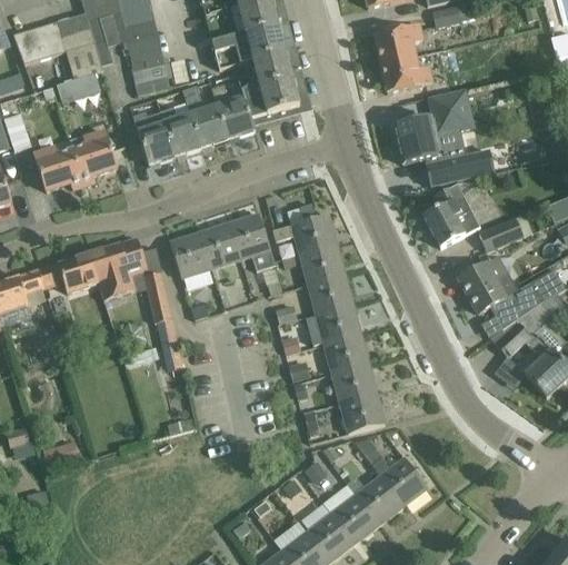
[(80,0),(85,13),(95,43),(106,40),(100,19),(111,16),(120,13),(117,0),(80,0)]
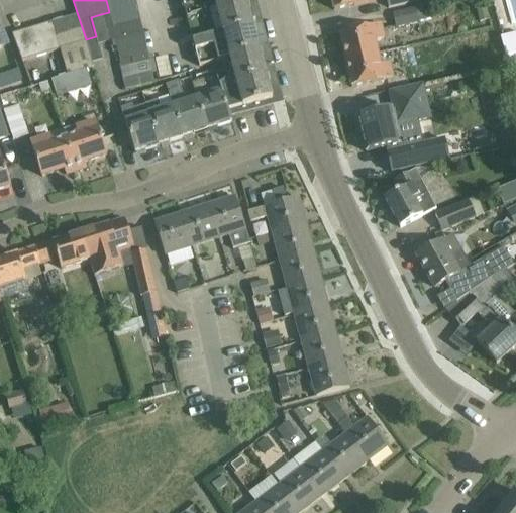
[(106,0),(109,12),(135,6),(134,0),(106,0)]
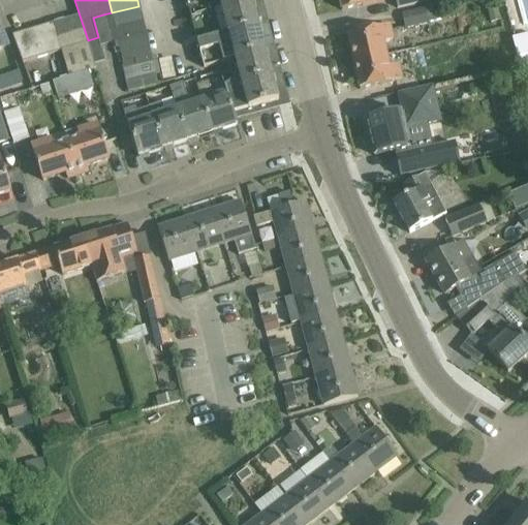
[(185,0),(190,16),(251,0),(185,0)]
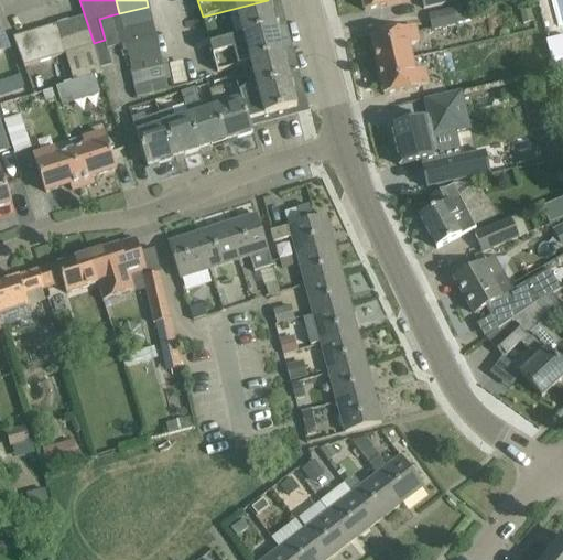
[(274,27),(268,0),(203,17),(203,18),(210,44),(236,36),(274,27)]
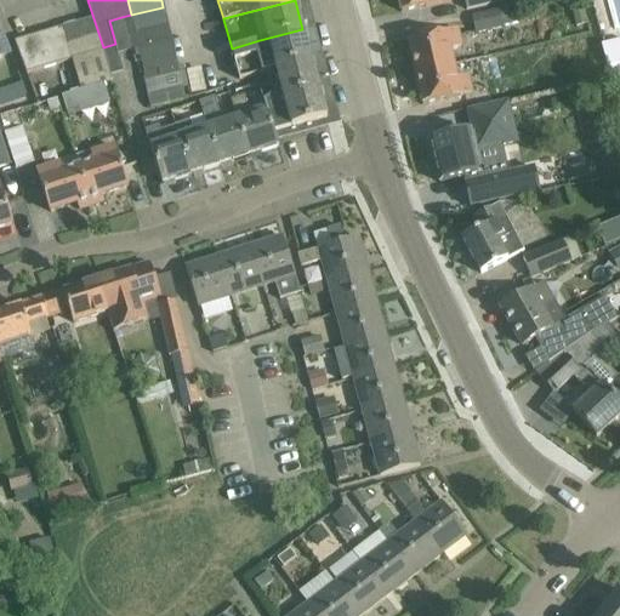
[(584,3),(572,6),(576,23),(587,20),(584,3)]
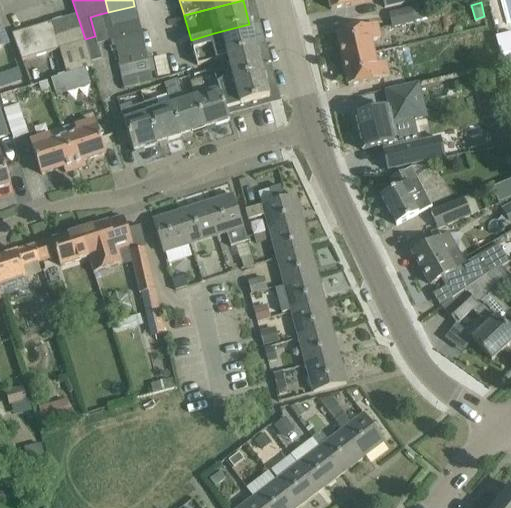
[(427,16),(424,3),(389,10),(392,24),(427,16)]
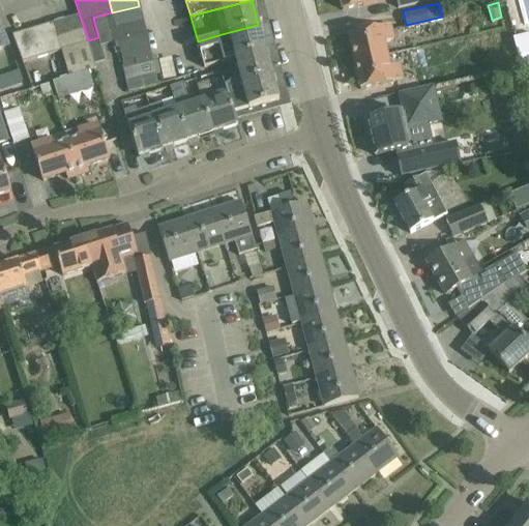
[(112,12),(104,15),(107,28),(142,20),(139,6),(112,12)]
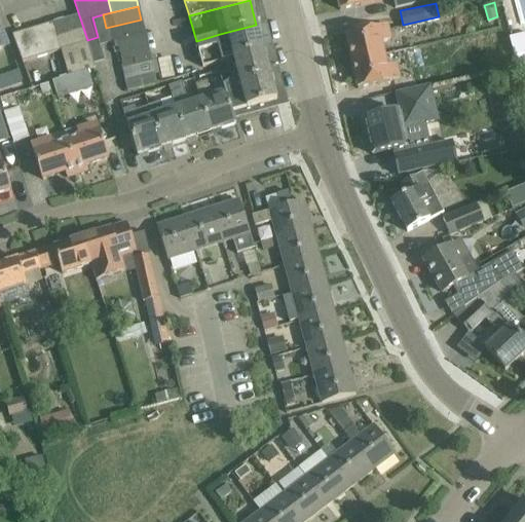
[(87,40),(78,12),(51,21),(61,48),(87,40)]
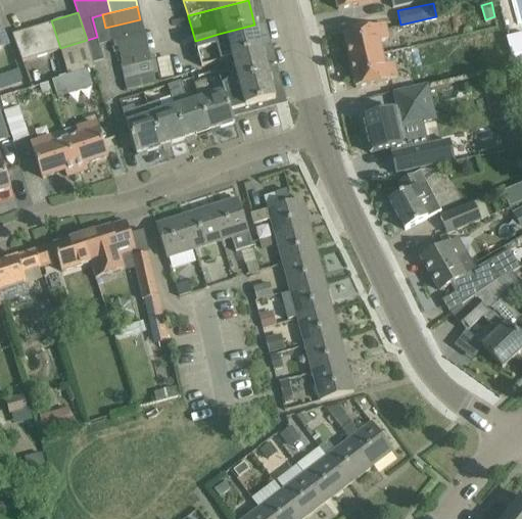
[(102,14),(92,17),(97,37),(99,43),(107,40),(105,28),(102,14)]
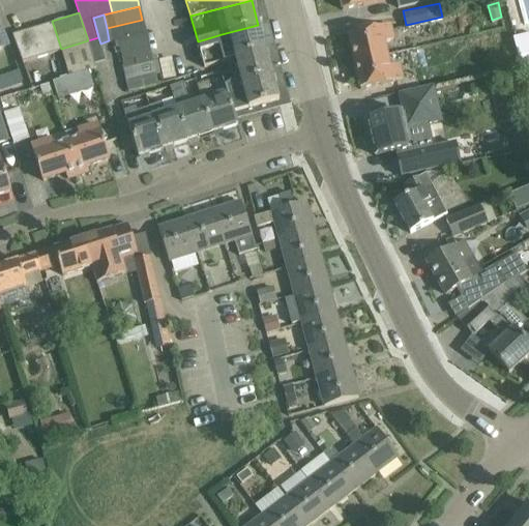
[(142,20),(107,28),(109,40),(117,38),(118,40),(145,33),(142,20)]
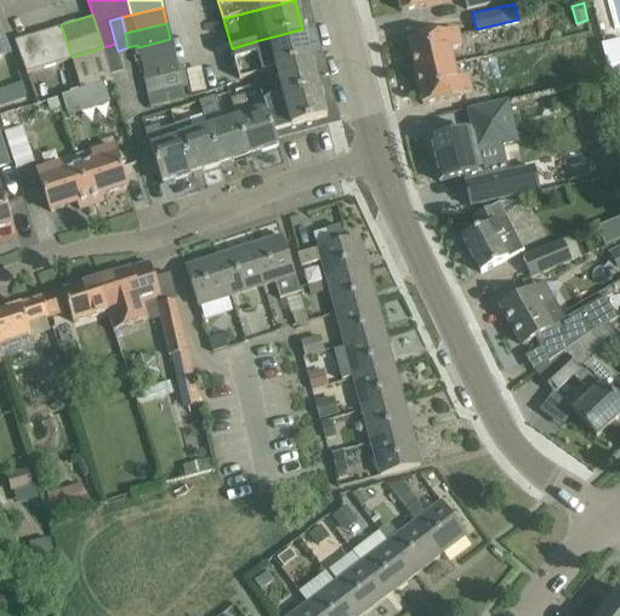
[(27,70),(72,57),(61,24),(15,38),(27,70)]
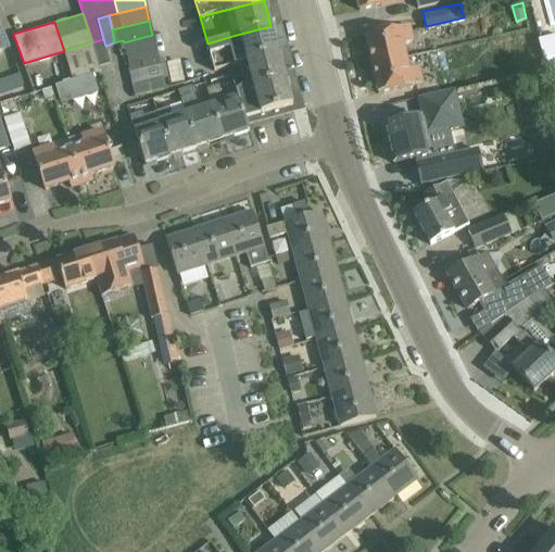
[(365,33),(371,62),(405,54),(402,41),(412,39),(408,23),(365,33)]
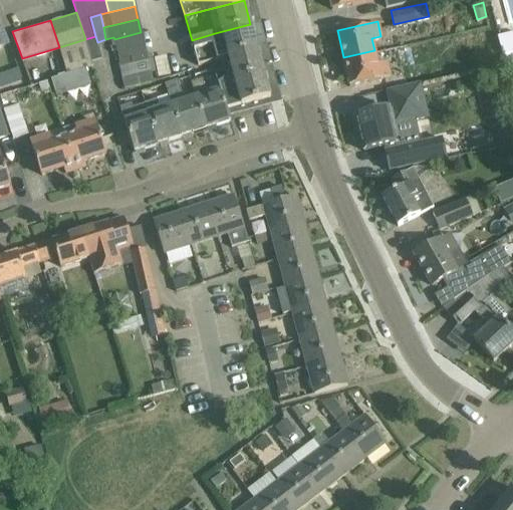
[(257,48),(250,24),(215,33),(192,40),(191,40),(198,64),(222,57),(257,48)]
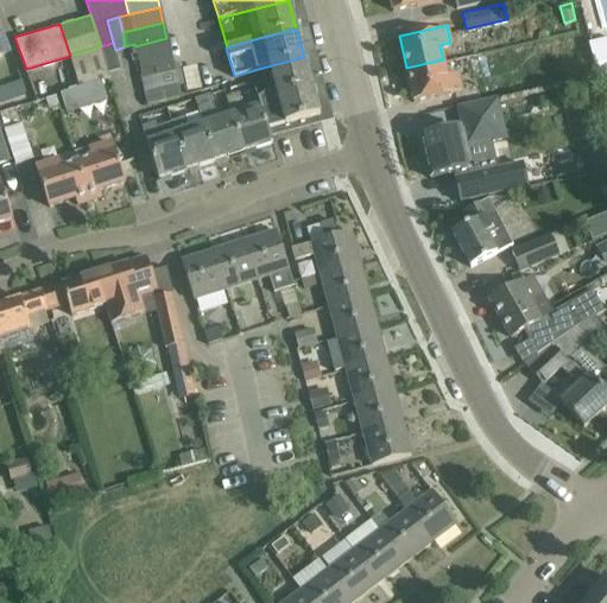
[(606,33),(588,40),(598,74),(602,73),(606,87),(606,33)]
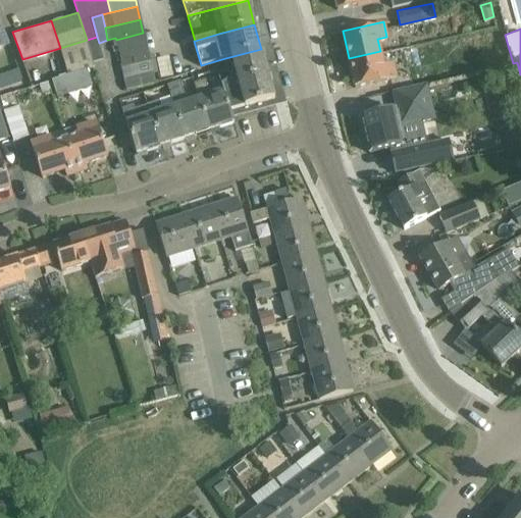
[(143,33),(116,40),(118,53),(146,46),(143,33)]
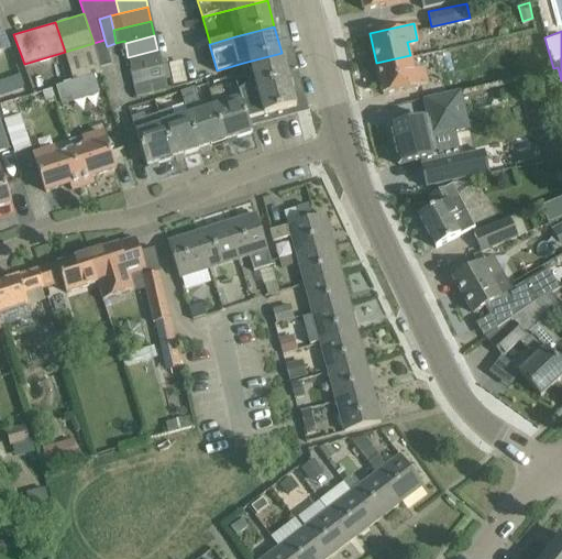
[(101,69),(94,43),(65,52),(74,78),(75,78),(79,77),(94,73),(101,69)]
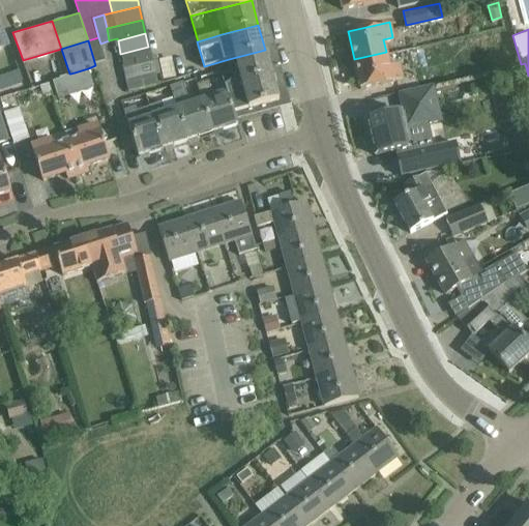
[(148,47),(120,54),(123,66),(137,63),(151,60),(148,47)]
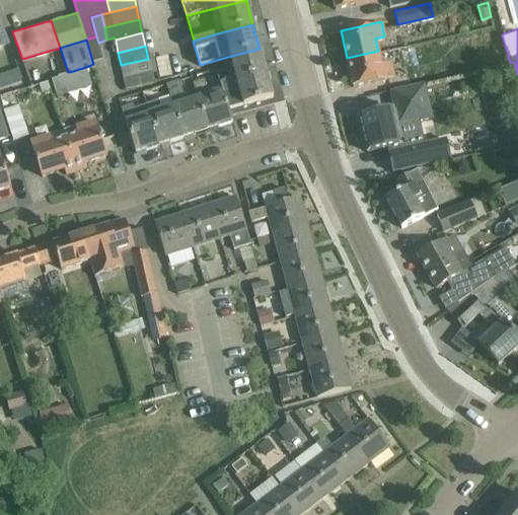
[(266,73),(260,49),(224,58),(227,70),(230,81),(266,73)]
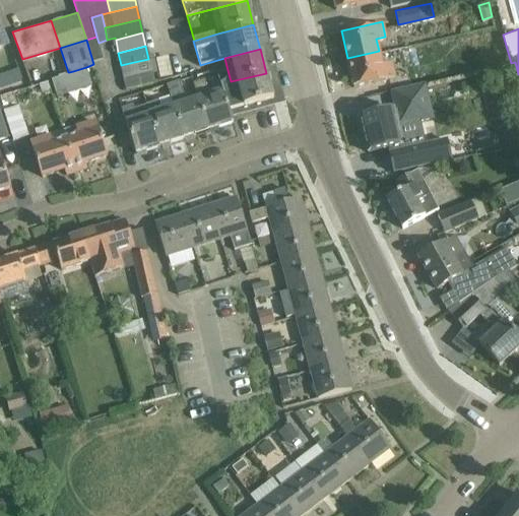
[(379,51),(347,58),(352,84),(394,75),(390,60),(381,62),(379,51)]
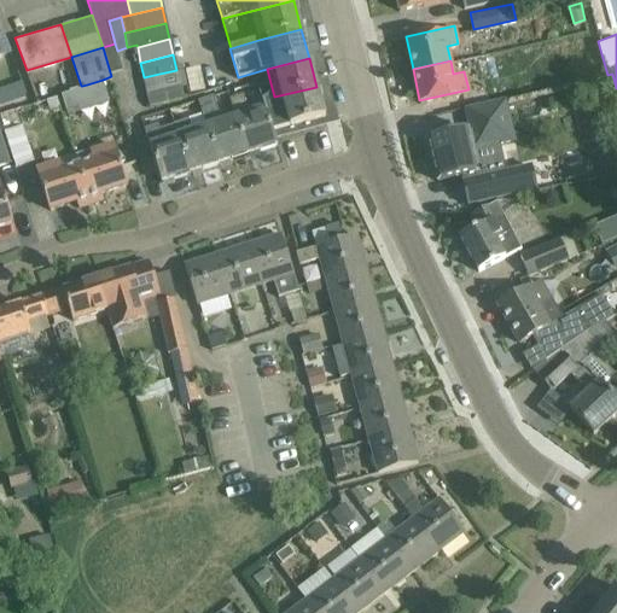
[(185,69),(176,70),(179,83),(180,86),(188,83),(185,69)]
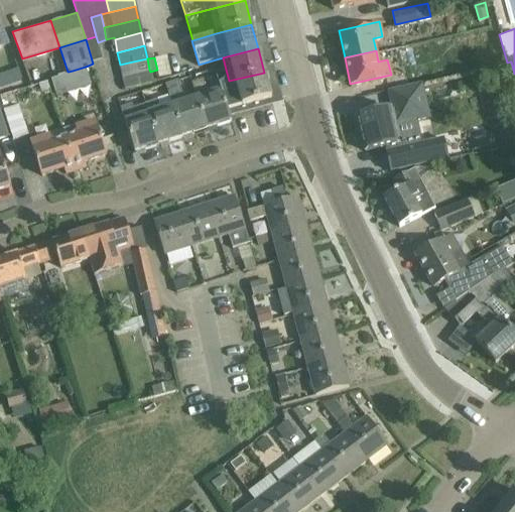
[(147,58),(133,61),(136,73),(149,70),(147,58)]
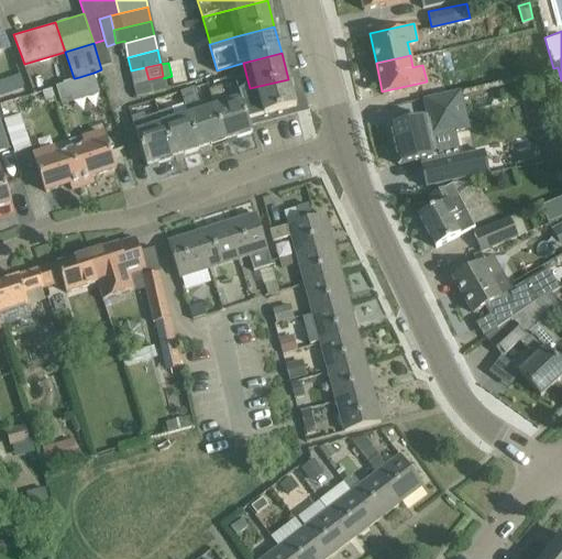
[(145,67),(131,70),(134,83),(149,79),(145,67)]
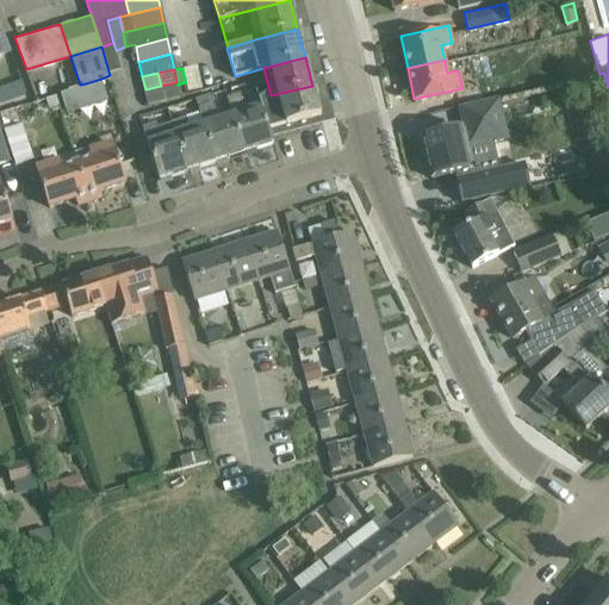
[(22,78),(0,85),(0,101),(25,94),(25,88),(22,78)]
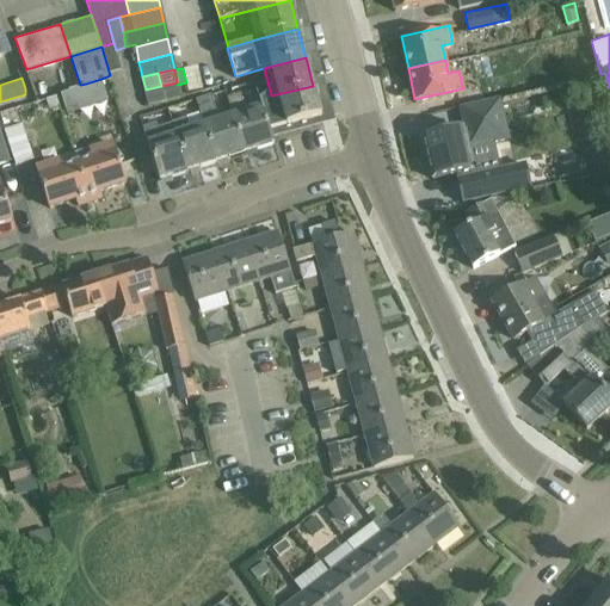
[(108,98),(102,79),(86,84),(81,85),(80,85),(60,91),(66,110),(108,98)]
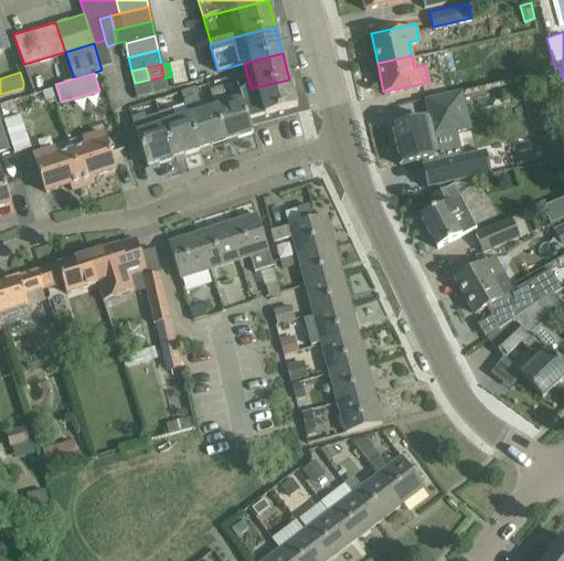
[(163,76),(149,80),(151,92),(166,88),(165,78),(163,76)]
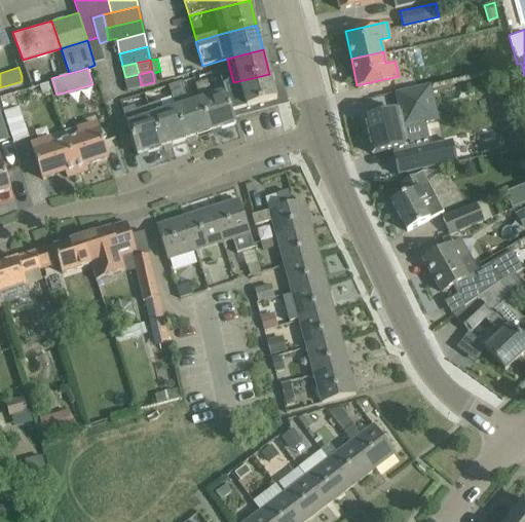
[(230,71),(220,74),(224,90),(226,94),(231,110),(276,99),(269,74),(233,82),(230,71)]
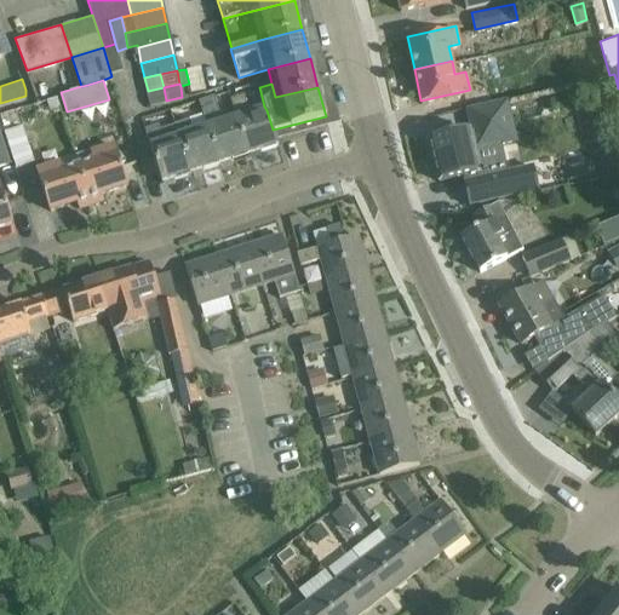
[(164,87),(148,91),(150,104),(166,101),(164,87)]
